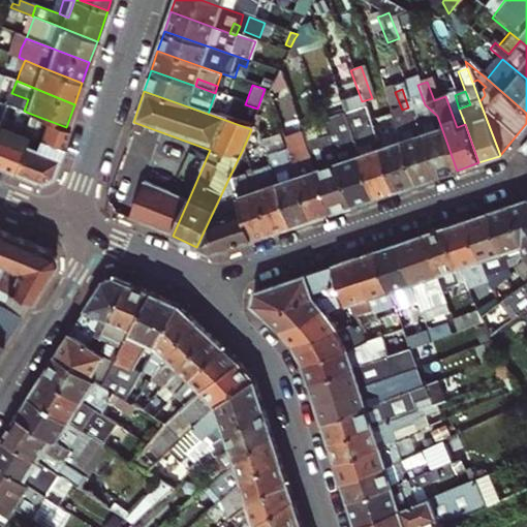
[(4,103),(24,111),(28,99),(11,93),(8,92),(4,103)]
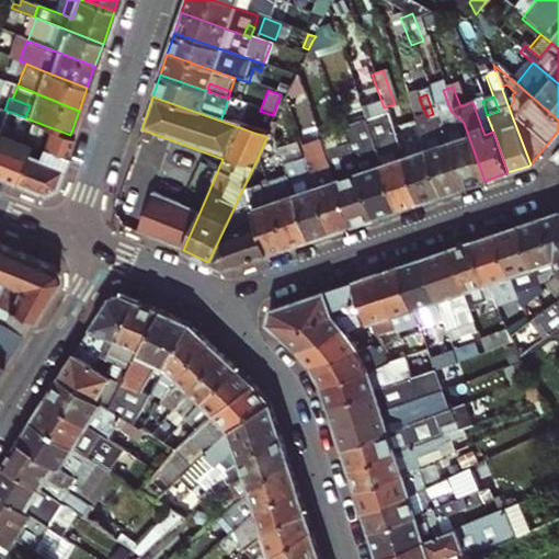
[(485,135),(493,132),(487,115),(482,101),(481,99),(472,102),(485,135)]
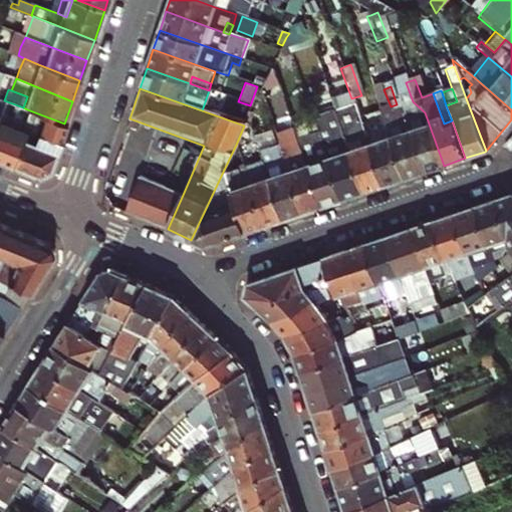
[(0,162),(9,166),(19,135),(27,109),(23,107),(4,100),(4,101),(0,112),(0,162)]
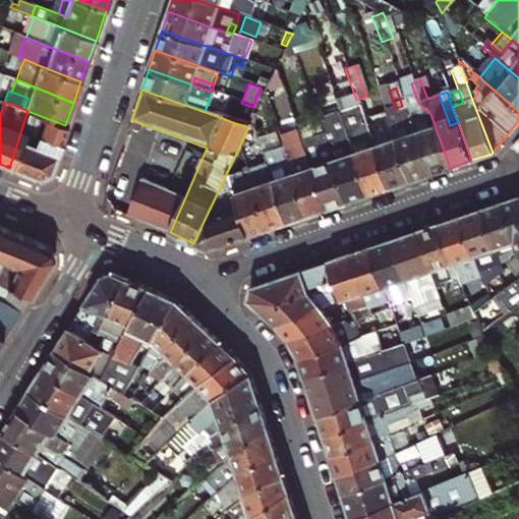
[(417,118),(430,114),(418,103),(412,105),(417,118)]
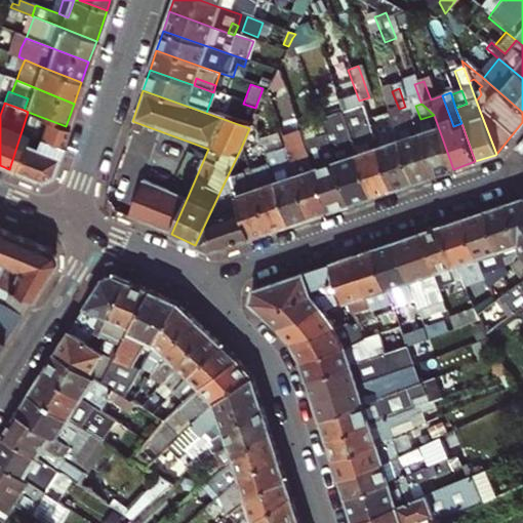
[(343,112),(369,197),(391,190),(366,120),(361,106),(343,112)]
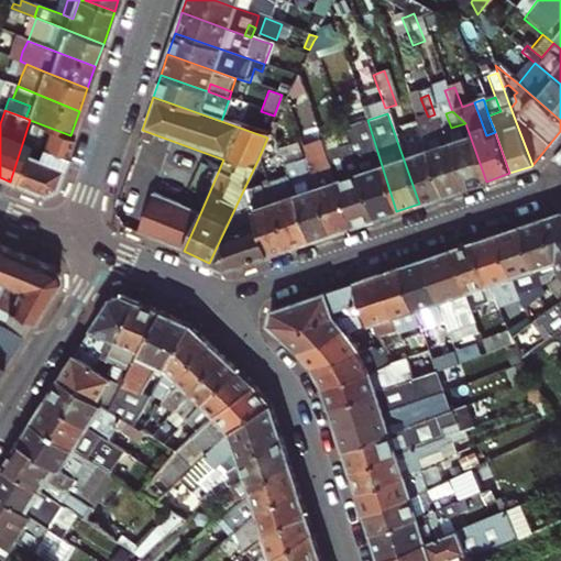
[(446,113),(436,117),(463,189),(486,182),(465,123),(451,128),(446,113)]
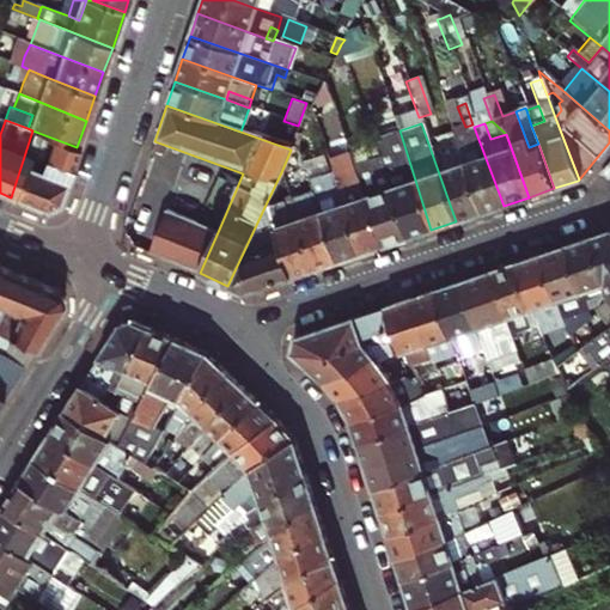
[(451,132),(457,148),(480,214),(504,206),(474,127),(473,124),(465,127),(451,132)]
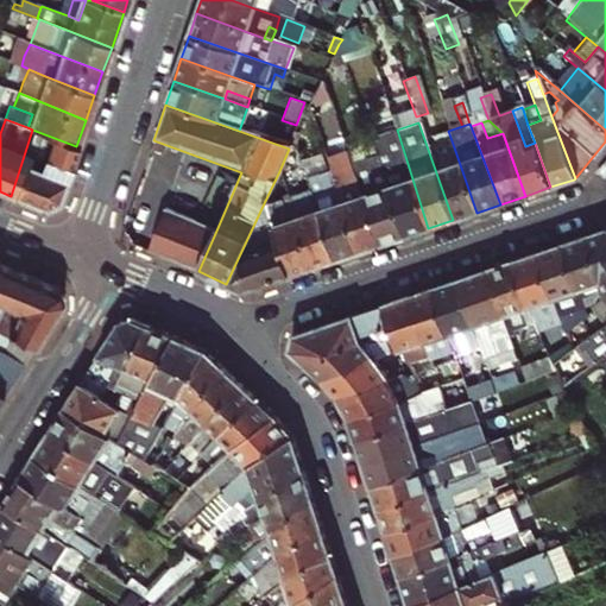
[(42,209),(56,202),(76,146),(32,130),(23,159),(11,196),(42,209)]
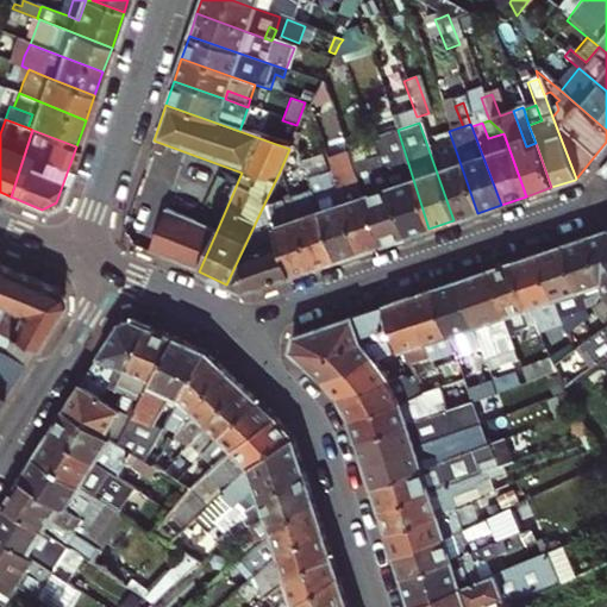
[(398,130),(371,139),(405,237),(429,229),(398,130)]
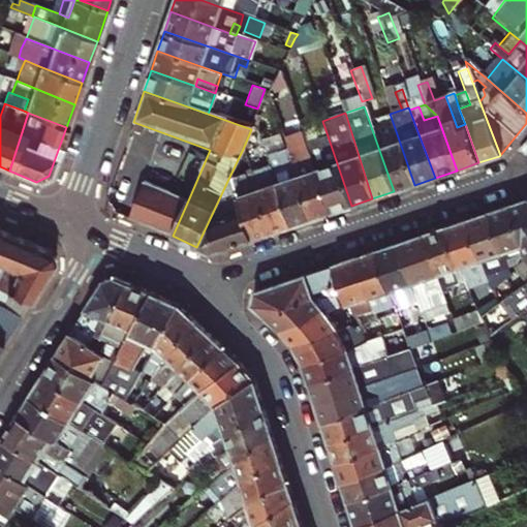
[(380,133),(395,128),(390,114),(376,119),(380,133)]
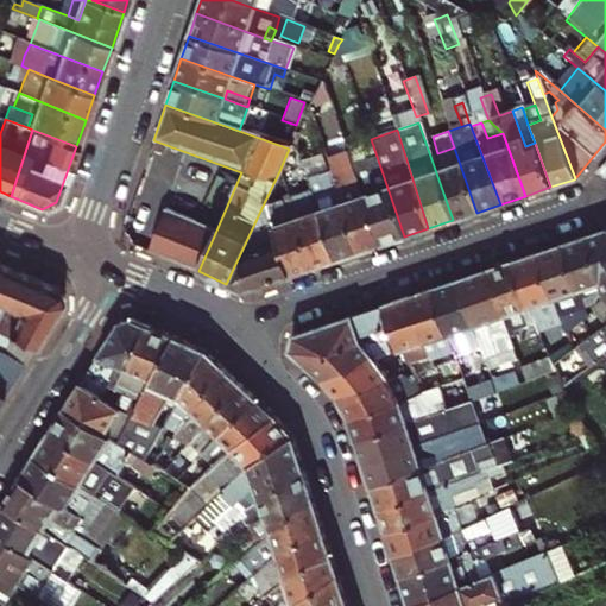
[(351,163),(379,245),(404,237),(371,139),(370,136),(359,140),(365,158),(351,163)]
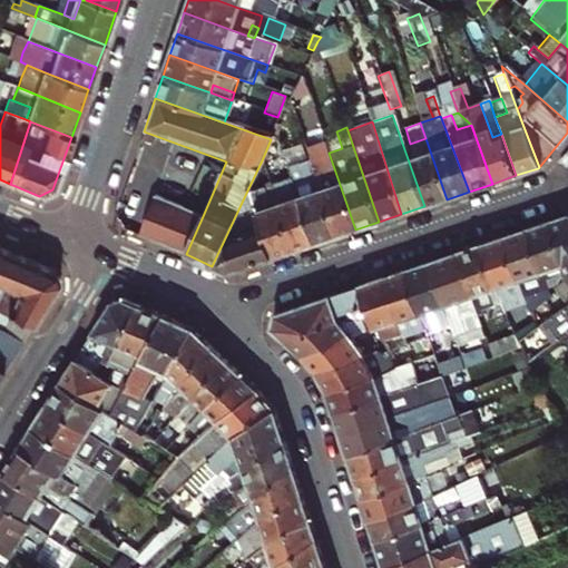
[(447,199),(426,138),(410,144),(405,128),(398,130),(424,206),(447,199)]
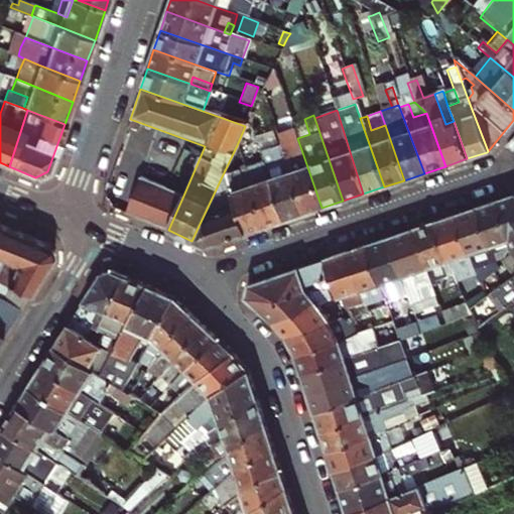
[(297,138),(278,145),(301,215),(322,208),(297,138)]
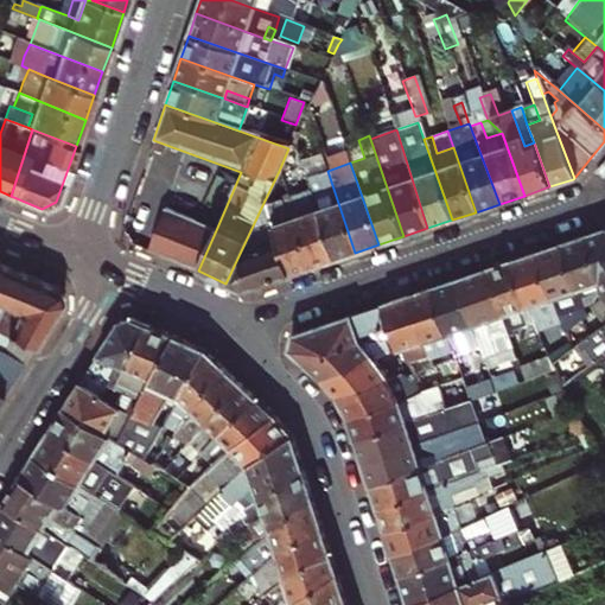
[(287,275),(310,267),(287,198),(279,171),(263,203),(287,275)]
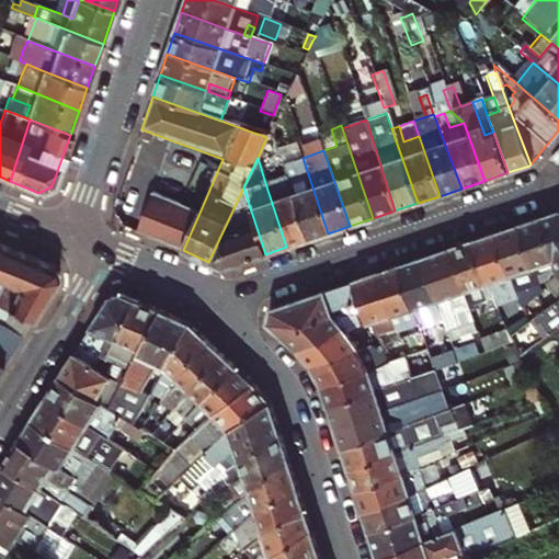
[(328,234),(303,158),(294,160),(299,177),(287,180),(307,240),(328,234)]
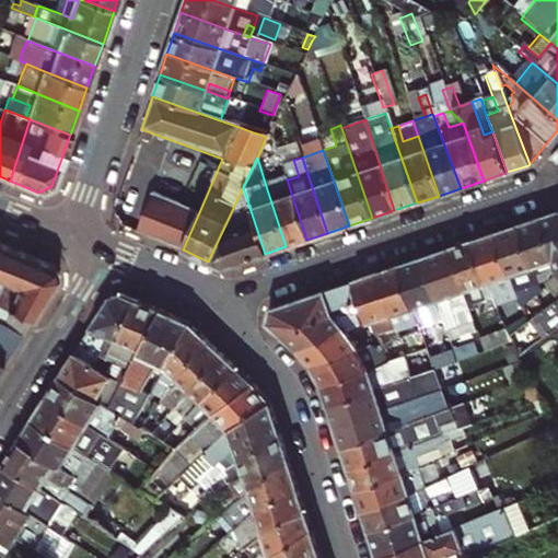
[(265,183),(286,246),(306,240),(287,179),(286,176),(265,183)]
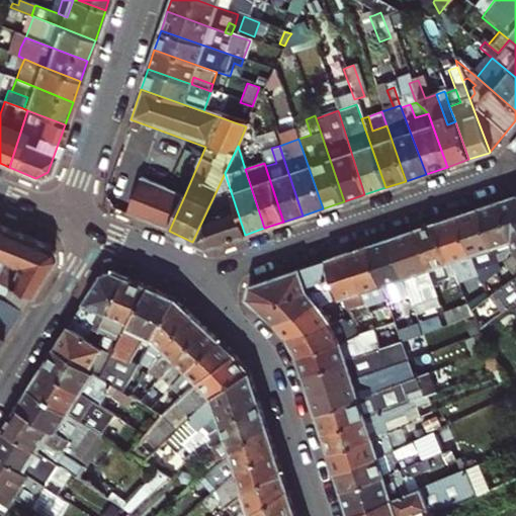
[(169,231),(184,196),(146,182),(149,174),(144,172),(140,180),(125,174),(111,207),(169,231)]
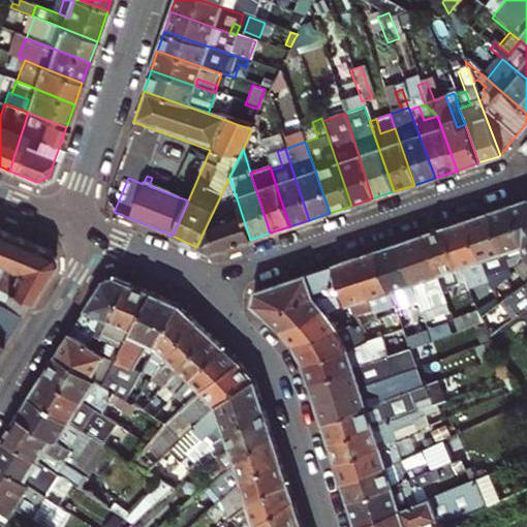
[(250,240),(229,177),(196,247),(210,253),(250,240)]
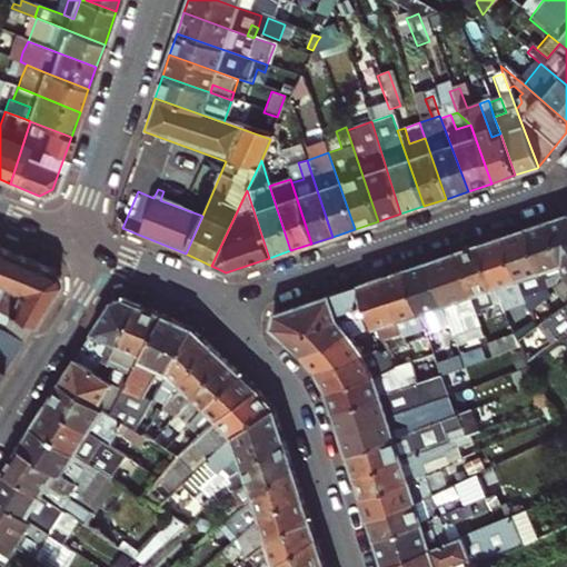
[(565,276),(566,274),(566,216),(547,222),(563,269),(565,276)]
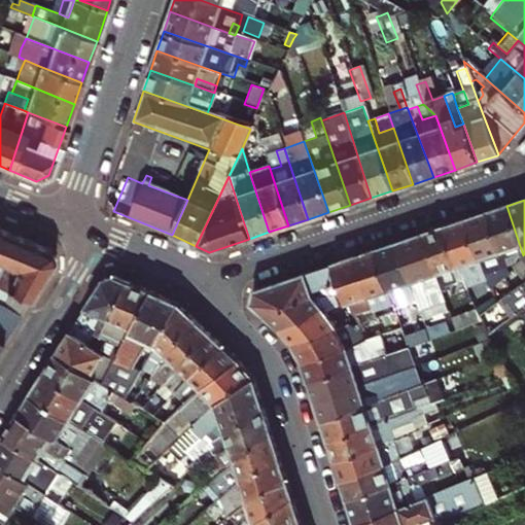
[(521,249),(506,206),(486,213),(504,267),(511,265),(521,249)]
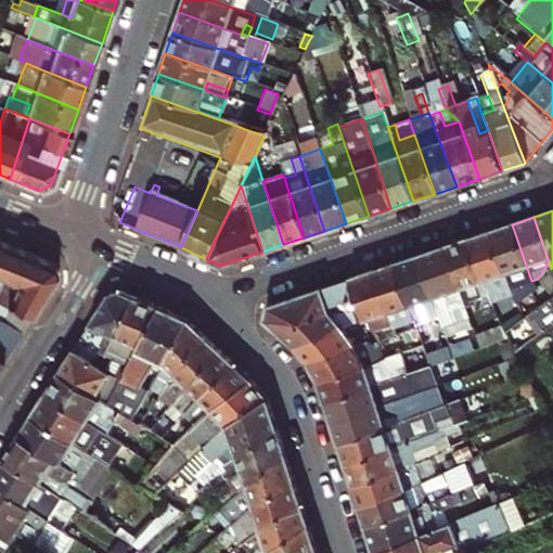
[(535,290),(531,281),(512,224),(489,232),(508,288),(510,296),(516,304),(535,290)]
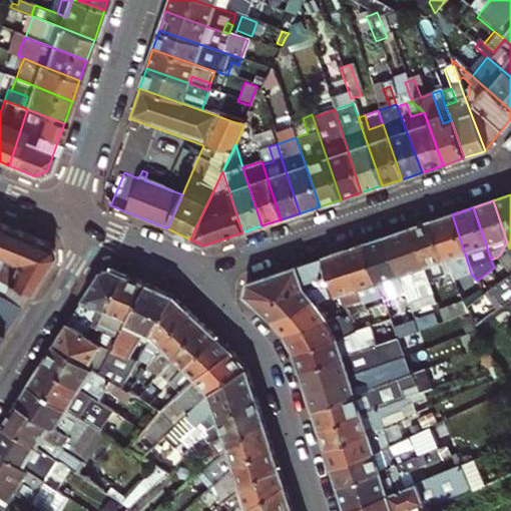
[(431,221),(448,275),(469,267),(452,214),(431,221)]
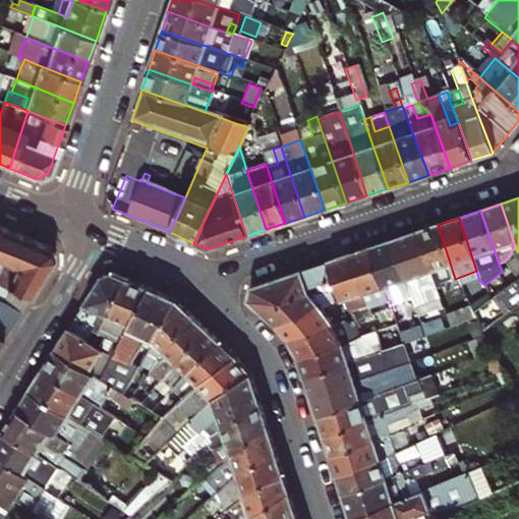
[(440,284),(455,279),(438,225),(416,232),(436,289),(442,287),(440,284)]
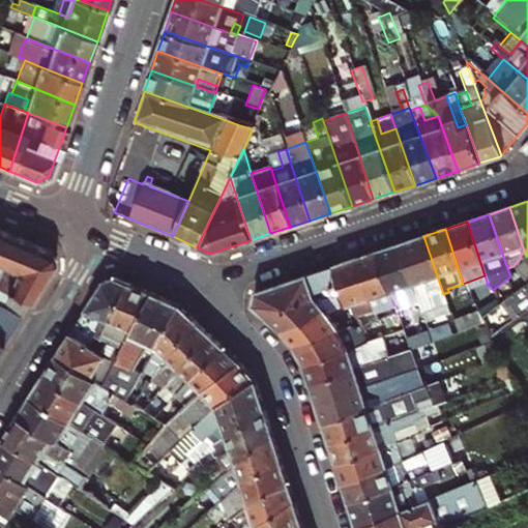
[(0,306),(20,316),(52,264),(48,253),(0,233),(0,306)]
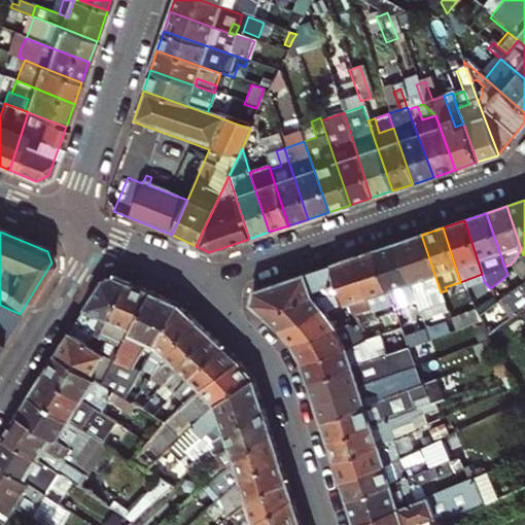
[(441,292),(421,235),(394,244),(413,298),(411,299),(414,306),(425,301),(442,295),(441,292)]
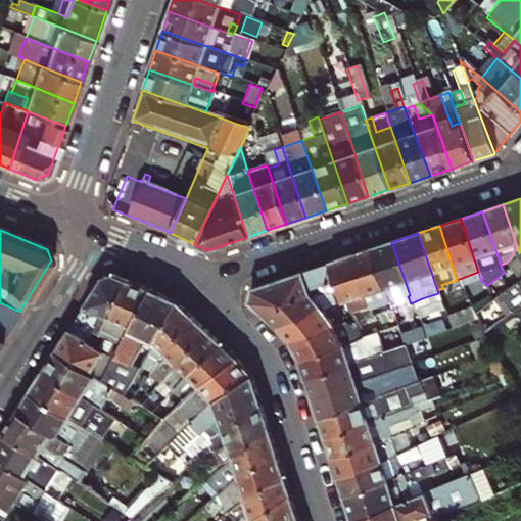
[(391,242),(370,249),(389,311),(390,310),(411,303),(408,296),(410,295),(391,242)]
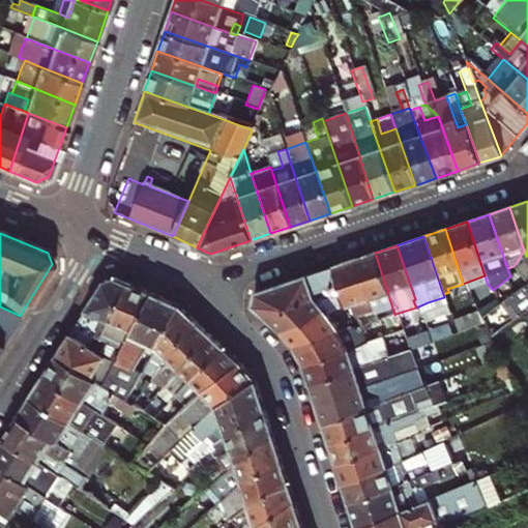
[(375,253),(353,260),(372,315),(385,310),(387,317),(393,315),(394,315),(375,253)]
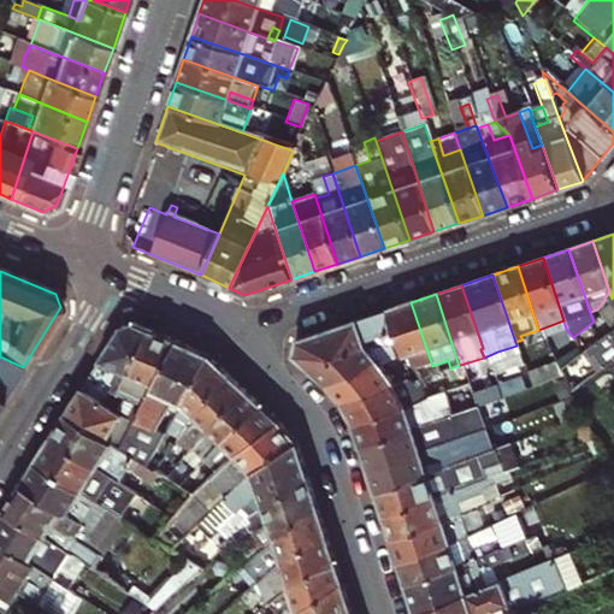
[(612,331),(613,329),(613,296),(612,299),(610,300),(612,302),(600,316),(612,331)]
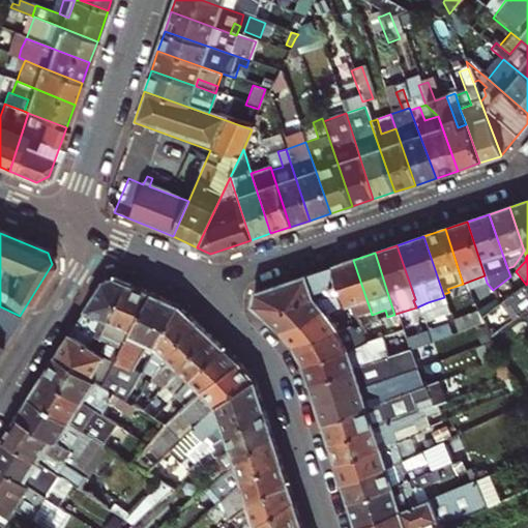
[(372,315),(353,260),(331,267),(341,295),(345,306),(349,305),(358,327),(374,322),(372,315)]
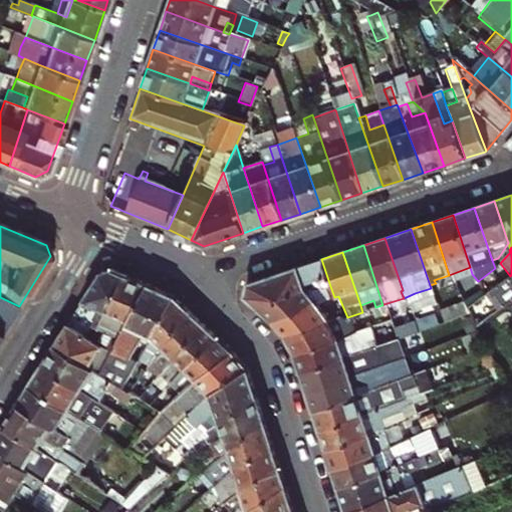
[(330,286),(321,259),(247,284),(244,297),(255,307),(305,288),(305,289),(319,290),(330,286)]
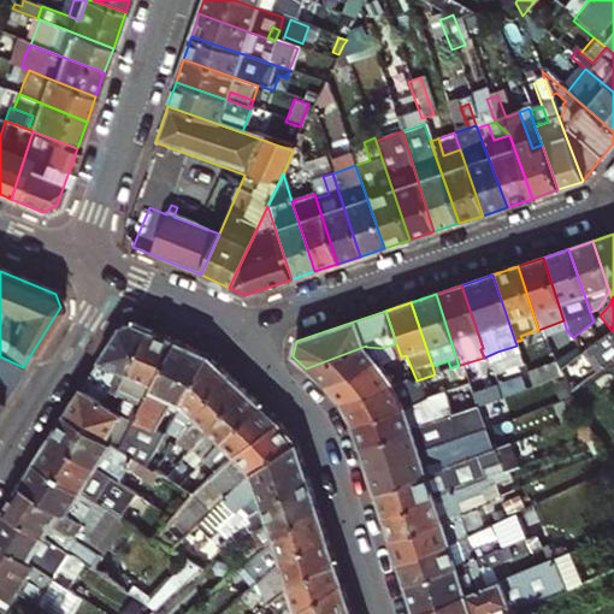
[(110,390),(116,394),(149,332),(130,325),(128,325),(118,329),(80,390),(108,408),(113,400),(106,395),(110,390)]
